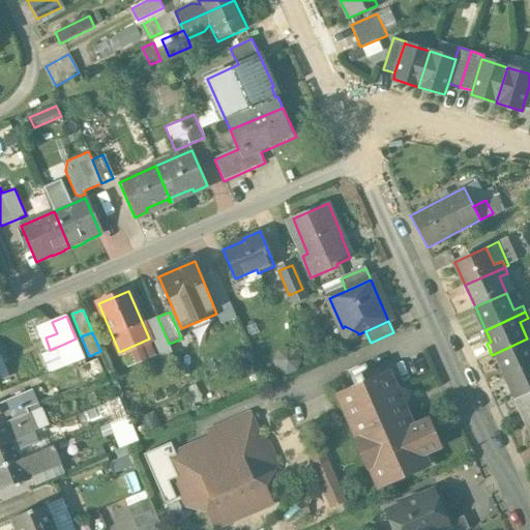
[(76,339),(62,345),(69,363),(84,357),(76,339)]
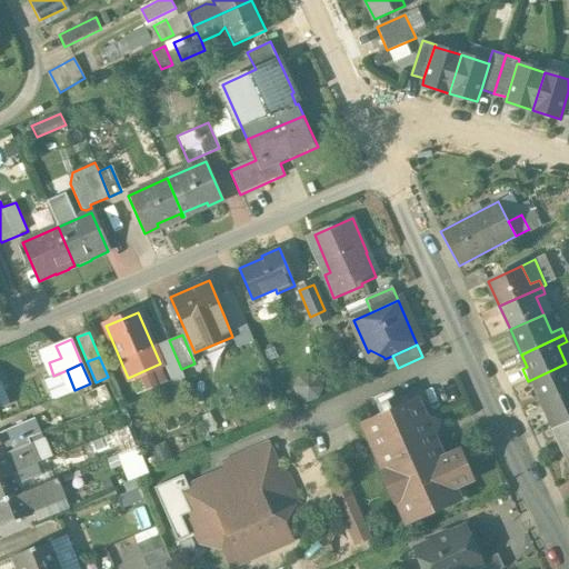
[(568,370),(566,363),(528,381),(533,392),(537,390),(543,403),(568,390),(568,370)]
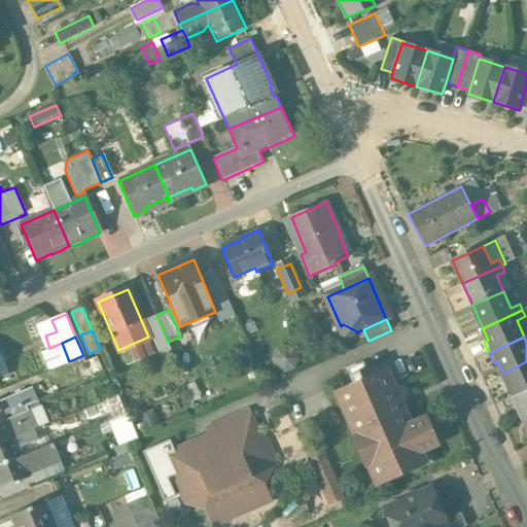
[(286,348),(278,351),(275,358),(278,367),(285,371),(294,367),(297,359),(294,351),(286,348)]
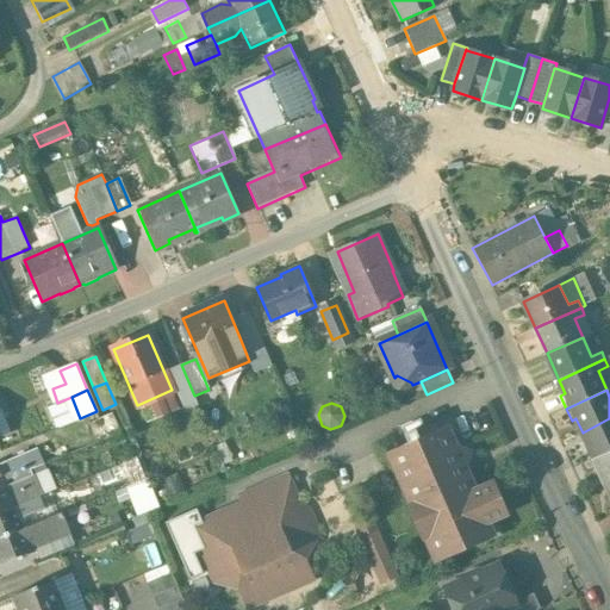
[(0,408),(0,436),(11,431),(0,408)]
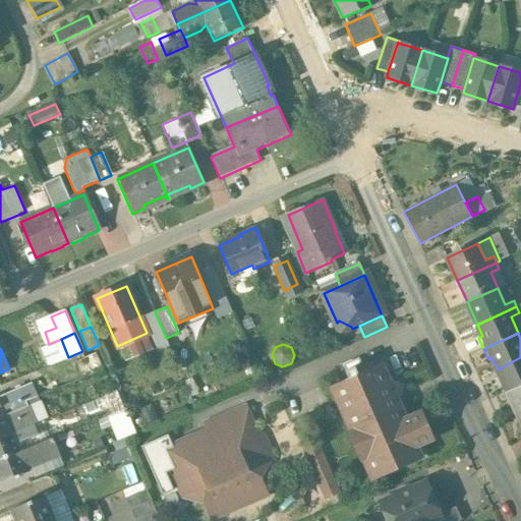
[(95,352),(75,361),(82,378),(102,368),(95,352)]
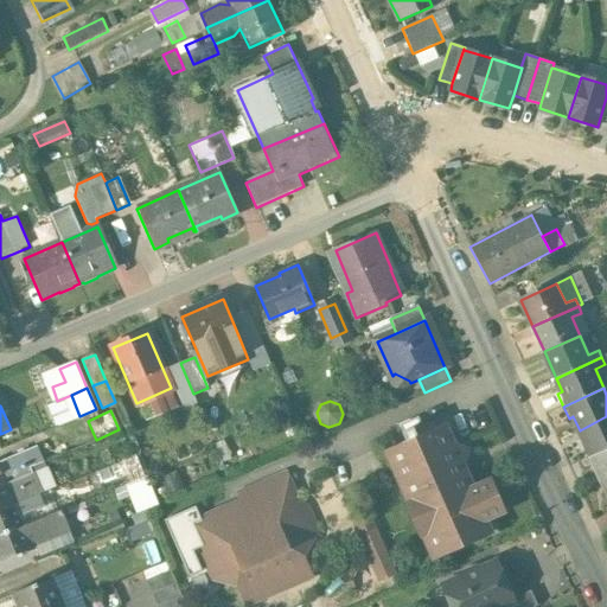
[(606,416),(580,430),(592,457),(606,448),(606,416)]
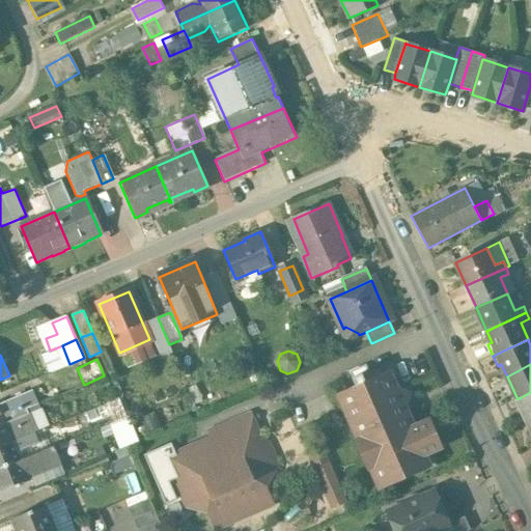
[(389,372),(339,394),(359,440),(356,441),(368,468),(370,467),(380,487),(418,471),(413,458),(441,446),(429,420),(414,427),(403,404),(407,394),(397,390),(389,372)]
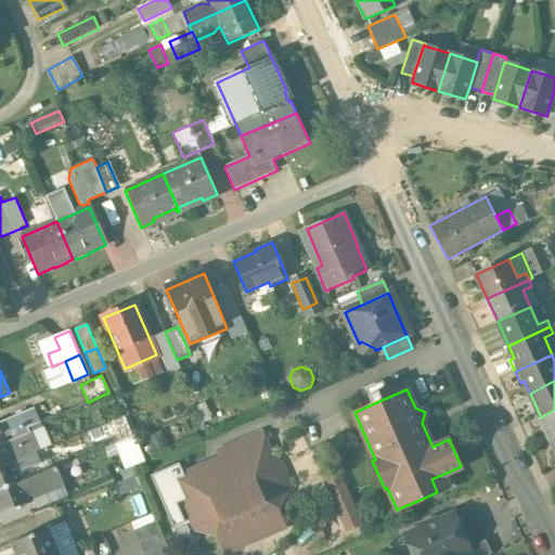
[(34,409),(0,422),(0,427),(7,443),(14,440),(12,435),(30,427),(39,424),(34,409)]
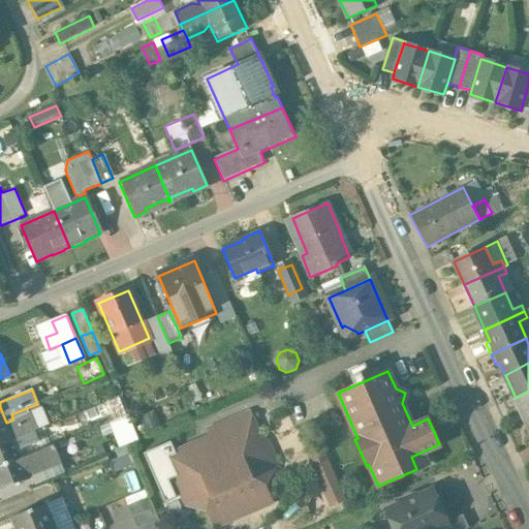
[(528,391),(516,398),(525,419),(528,417),(528,391)]
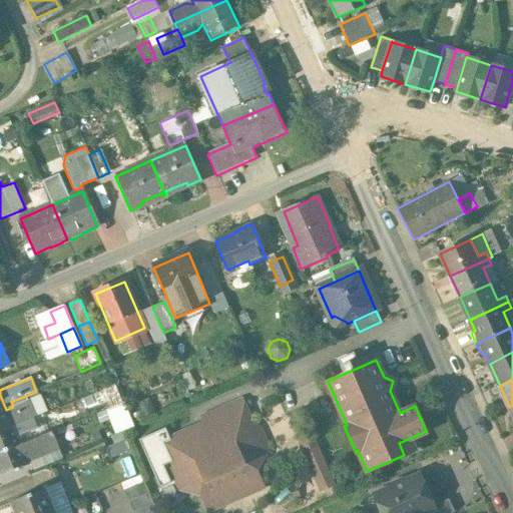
[(114,386),(105,390),(112,407),(121,403),(114,386)]
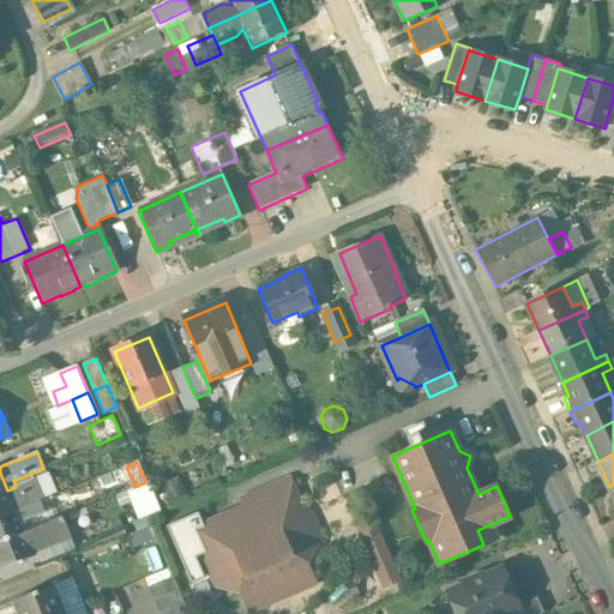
[(34,473),(13,481),(16,487),(7,491),(16,512),(40,503),(44,500),(34,473)]
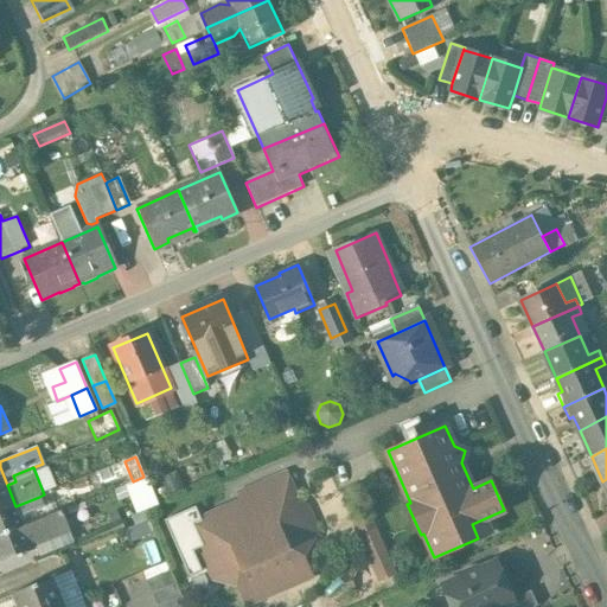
[(286,473),(240,492),(244,504),(235,509),(234,505),(193,523),(217,579),(232,572),(247,604),(311,576),(298,544),(313,537),(286,473)]
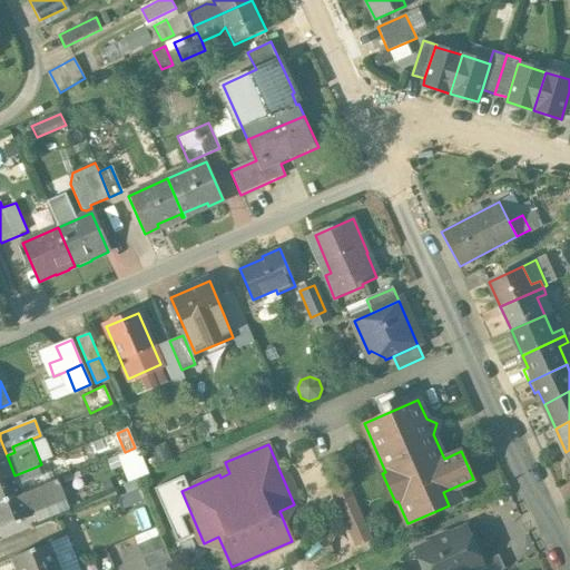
[(125,452),(116,457),(128,483),(148,474),(137,448),(125,452)]
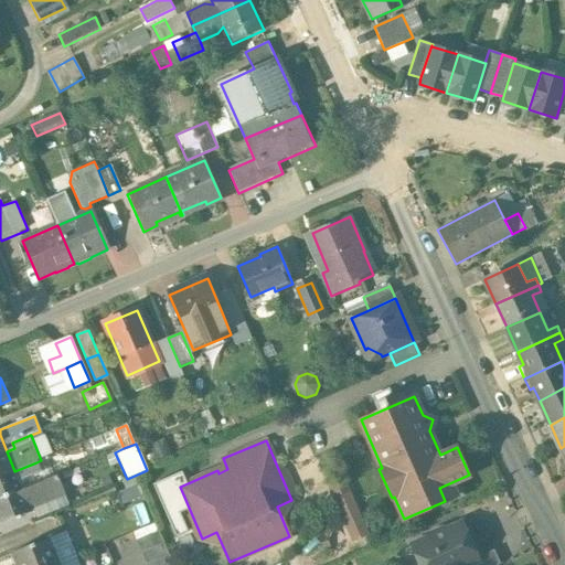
[(7,451),(0,452),(0,477),(14,471),(7,451)]
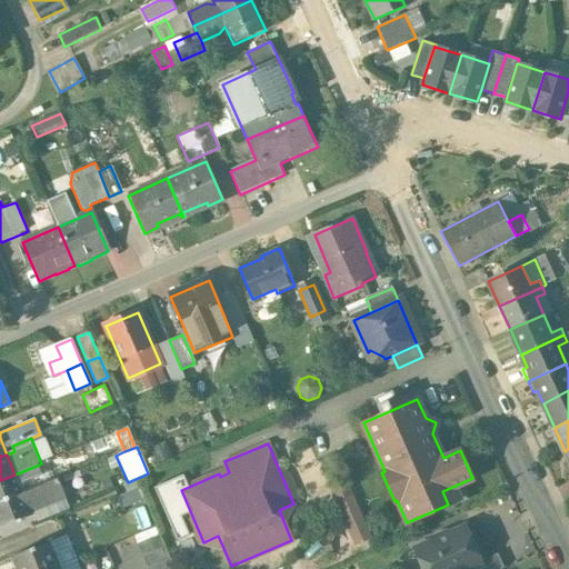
[(37,466),(15,475),(22,493),(45,485),(37,466)]
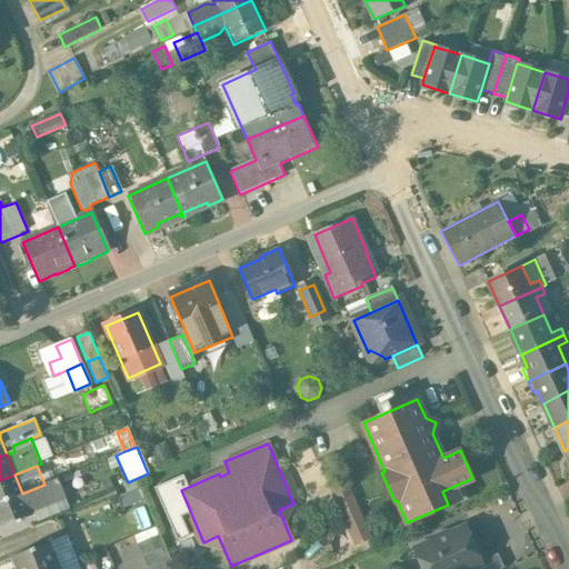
[(15,475),(0,480),(0,502),(22,493),(15,475)]
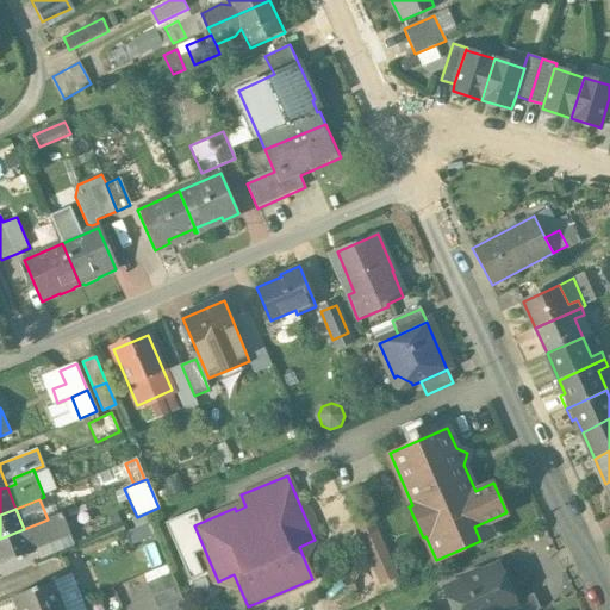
[(48,520),(24,529),(0,539),(0,565),(33,551),(32,548),(70,533),(63,514),(48,520)]
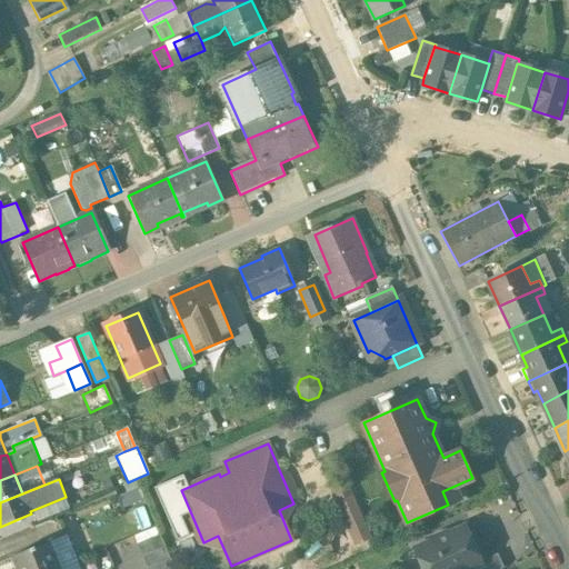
[(357,509),(343,480),(331,486),(343,516),(357,509)]
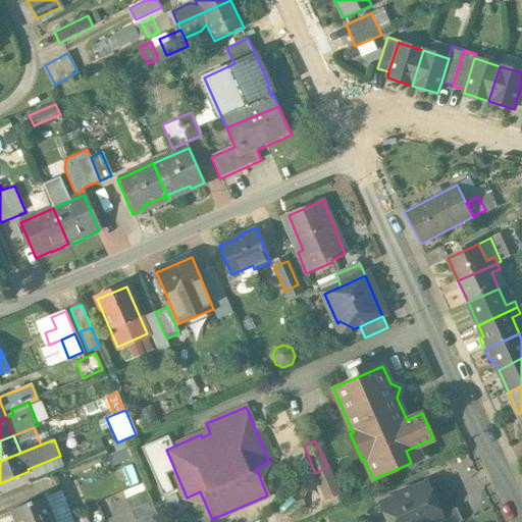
[(131,456),(126,444),(107,450),(111,461),(131,456)]
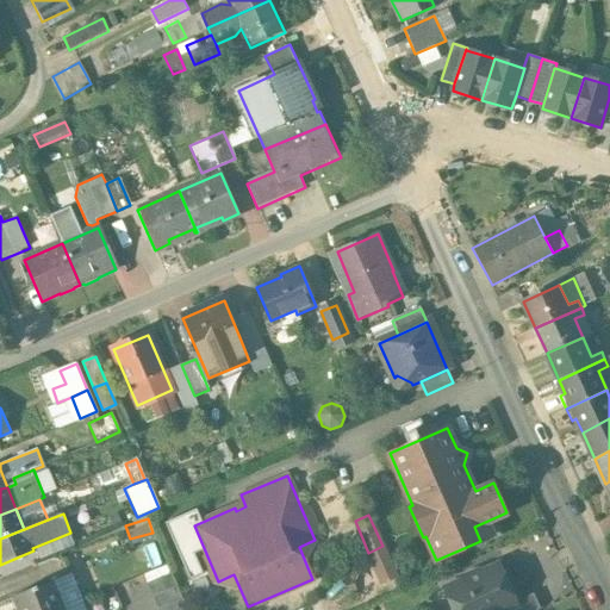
[(383,546),(368,553),(381,584),(397,577),(383,546)]
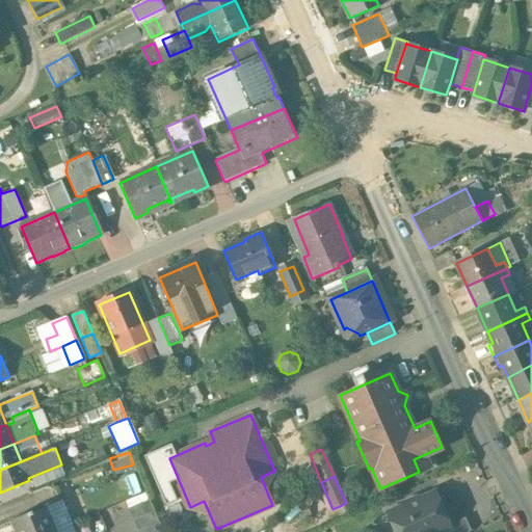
[(435,493),(390,513),(397,531),(439,531),(450,527),(449,525),(435,493)]
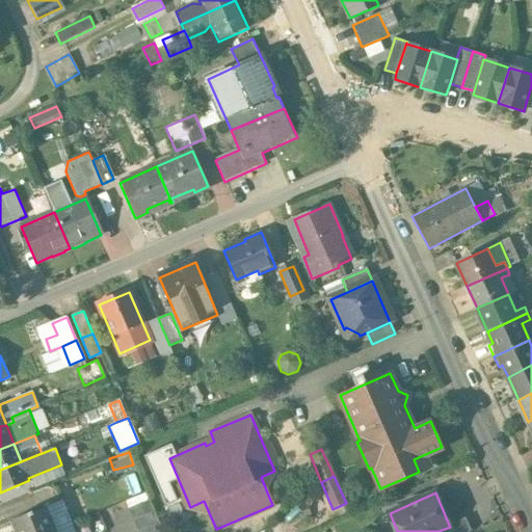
[(161,531),(149,500),(127,509),(136,531),(161,531)]
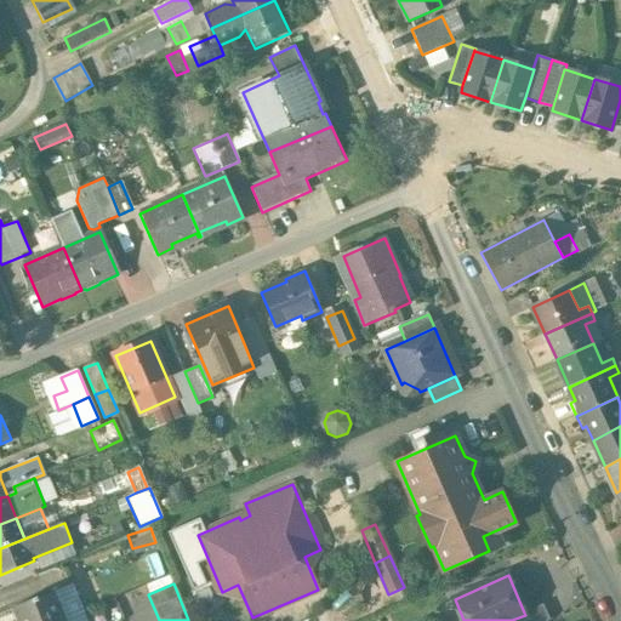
[(12,608),(17,620),(50,620),(62,616),(53,593),(39,599),(38,597),(12,608)]
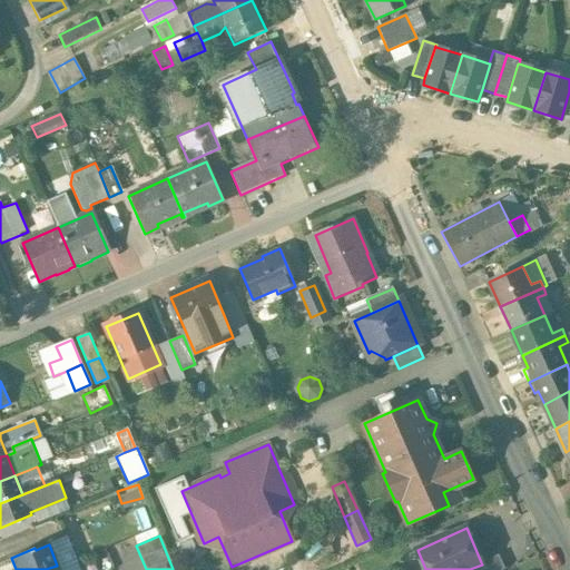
[(499,554),(481,562),(482,564),(470,569),(501,569),(505,569),(499,554)]
